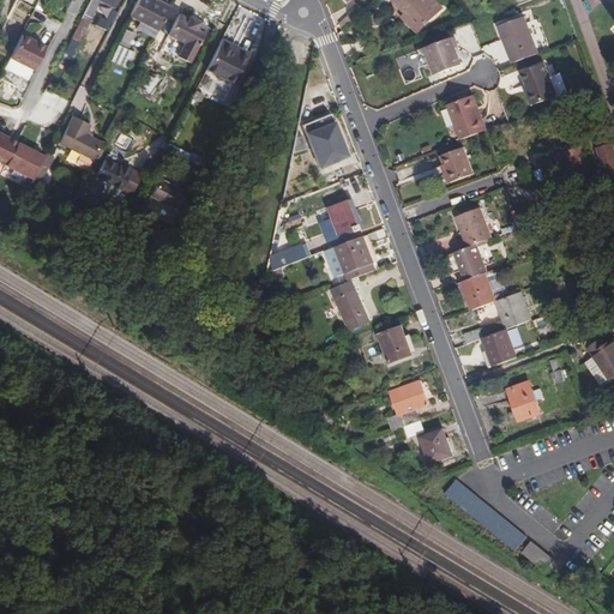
[(154,37),(169,7),(156,0),(155,2),(151,0),(137,0),(130,16),(140,22),(137,29),(154,37)]
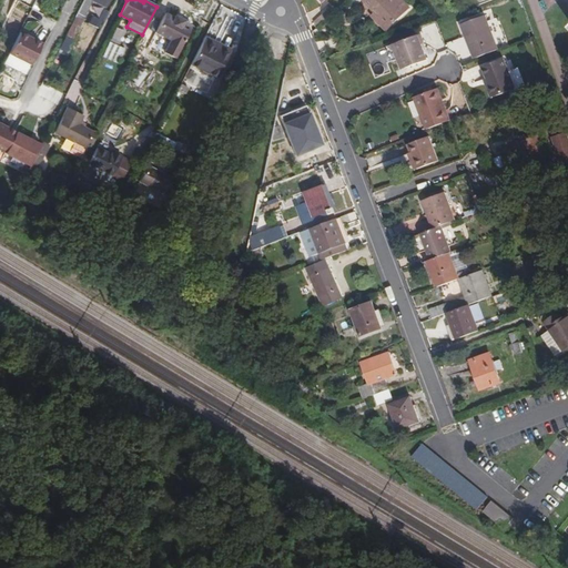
[(364,0),(364,1),(375,12),(372,17),(386,30),(409,9),(401,0),(364,0)]
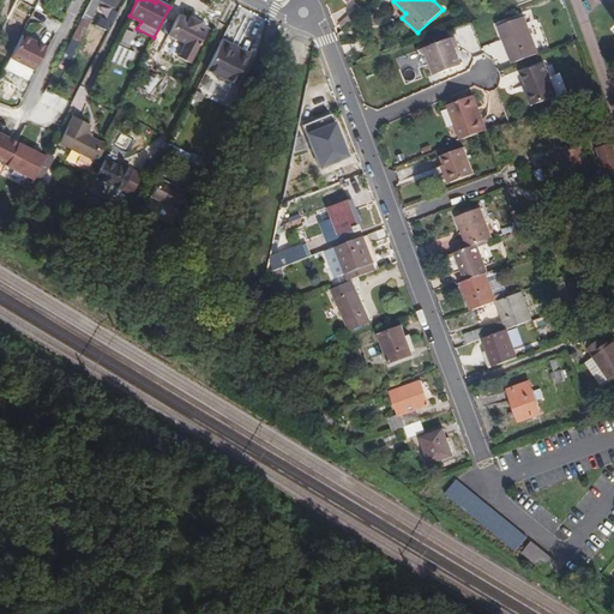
[(348,23),(350,25),(362,16),(359,12),(348,23)]
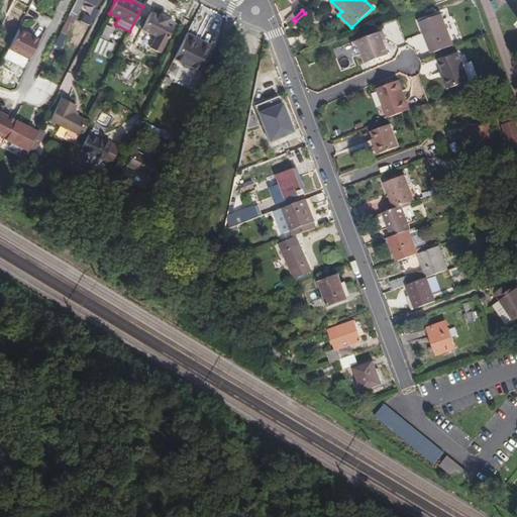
[(160,52),(171,30),(174,23),(150,11),(141,29),(154,36),(149,46),(160,52)]
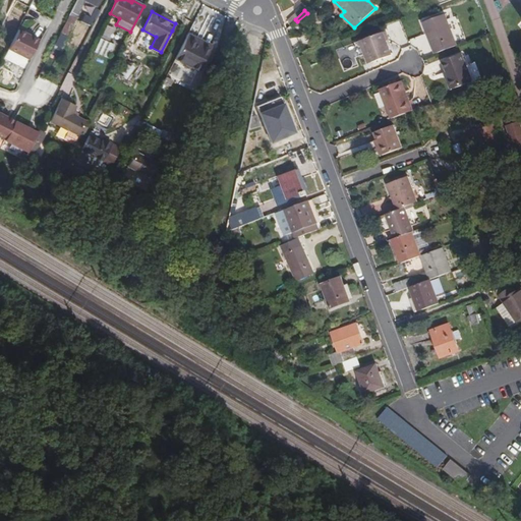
[(436,53),(458,45),(446,13),(423,21),(436,53)]
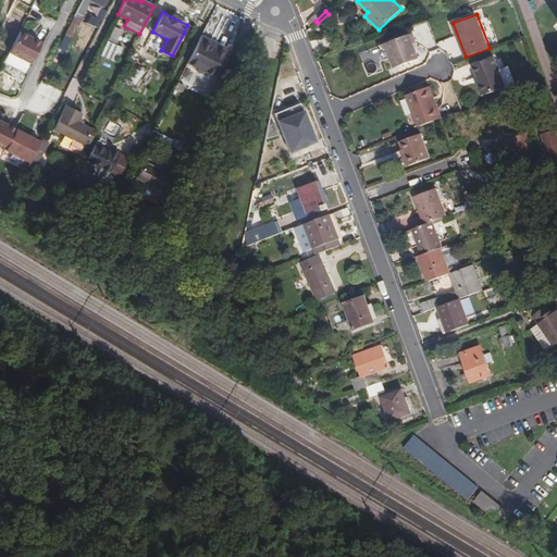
[(89,15),(86,23),(97,27),(100,20),(89,15)]
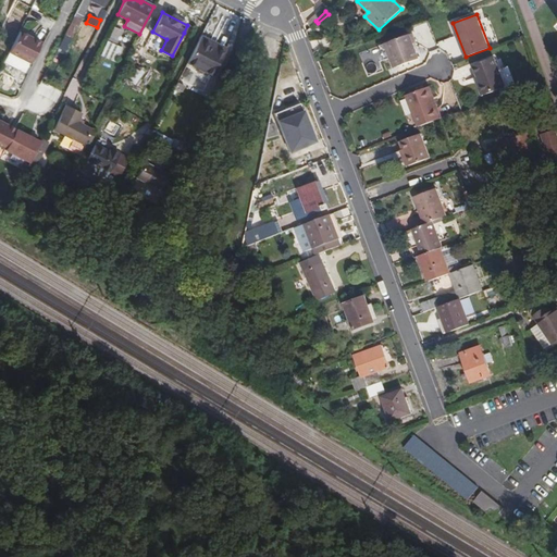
[(66,31),(63,36),(70,39),(79,22),(73,17),(66,31)]
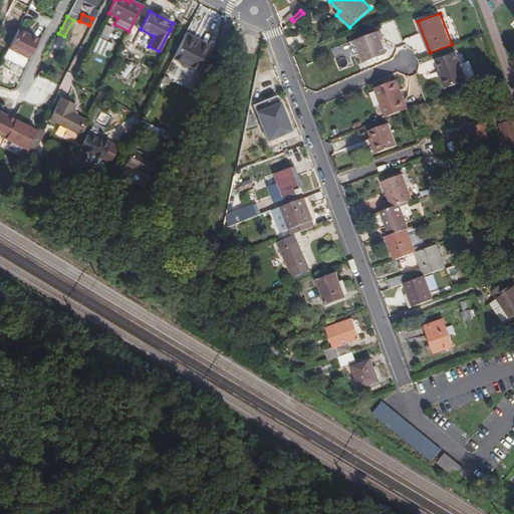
[(109,38),(112,28),(103,25),(100,36),(109,38)]
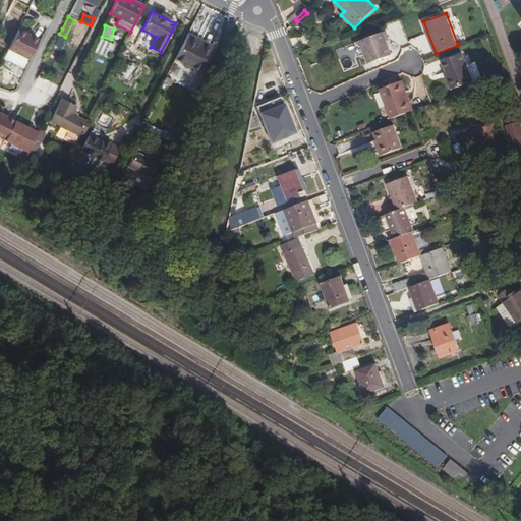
[(155,37),(136,26),(121,54),(127,58),(133,45),(147,52),(155,37)]
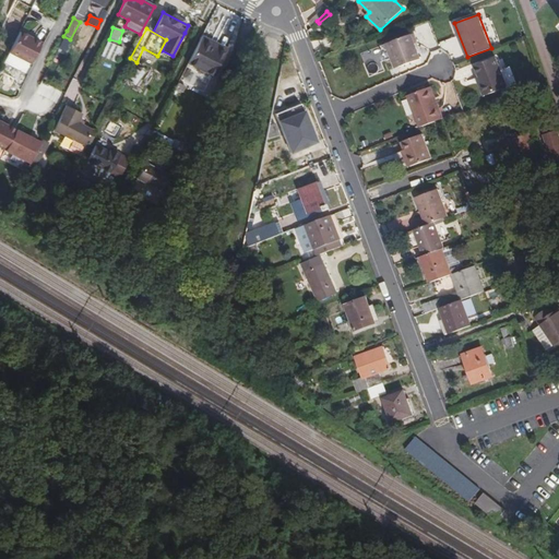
[(18,35),(8,55),(28,66),(39,46),(18,35)]
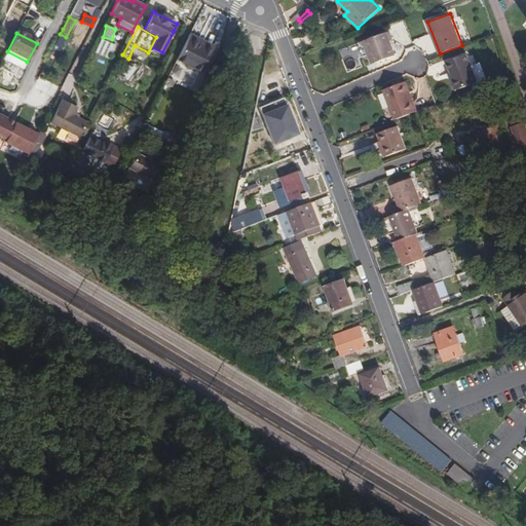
[(212,48),(200,43),(201,40),(189,34),(186,38),(176,60),(183,64),(185,68),(188,69),(191,68),(199,72),(212,48)]
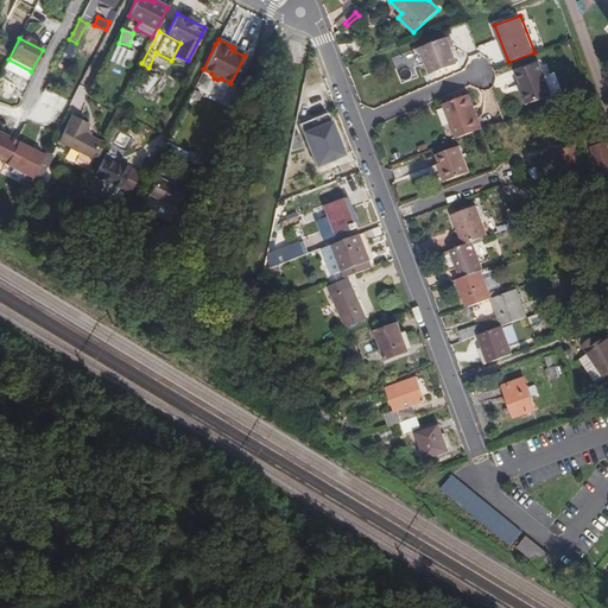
[(445,39),(413,51),(419,68),(430,64),(432,74),(456,64),(445,39)]
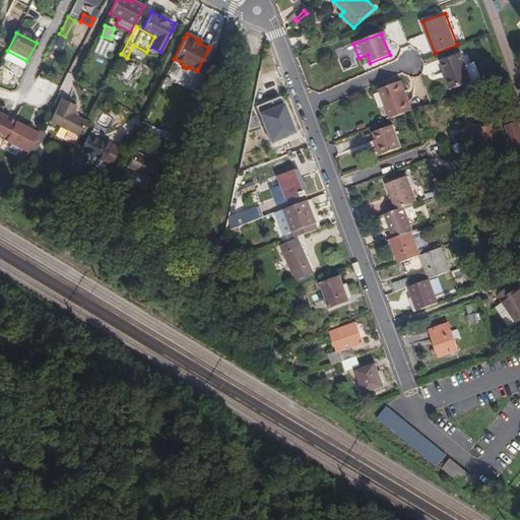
[(113,45),(100,39),(93,51),(107,57),(113,45)]
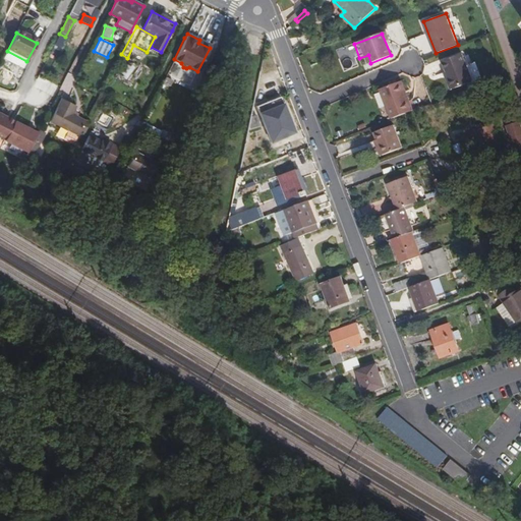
[(211,46),(199,40),(198,43),(210,48),(211,46)]
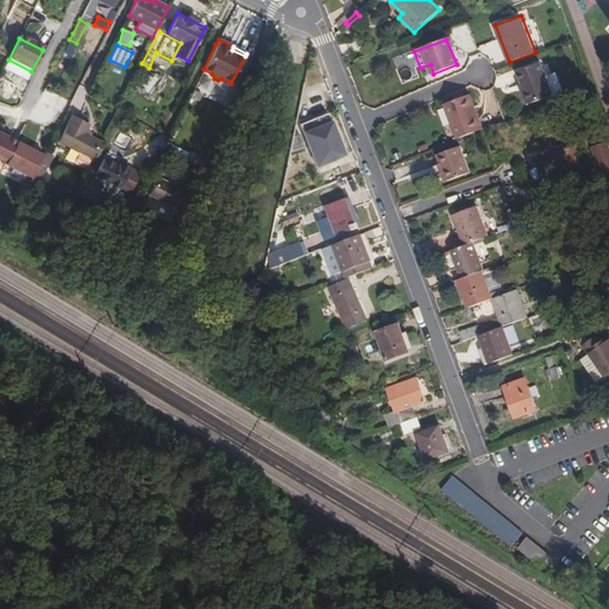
[(540,62),(519,70),(531,102),(552,94),(540,62)]
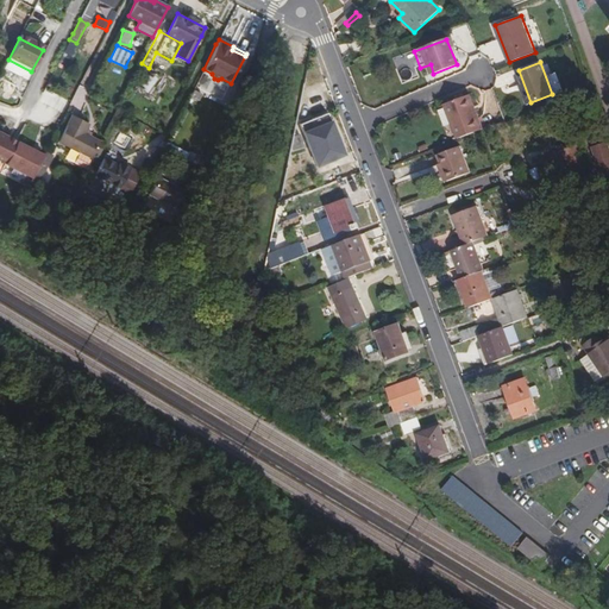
[(152,93),(159,77),(149,73),(142,88),(152,93)]
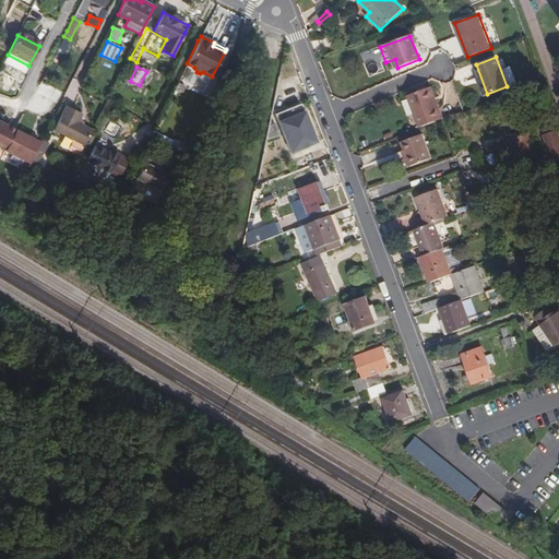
[(430,87),(427,88),(435,107),(438,106),(430,87)]
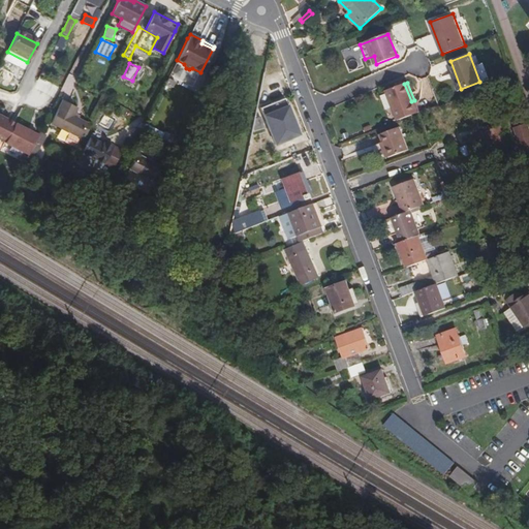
[(411,101),(404,84),(385,91),(397,122),(418,114),(419,114),(414,100),(411,101)]
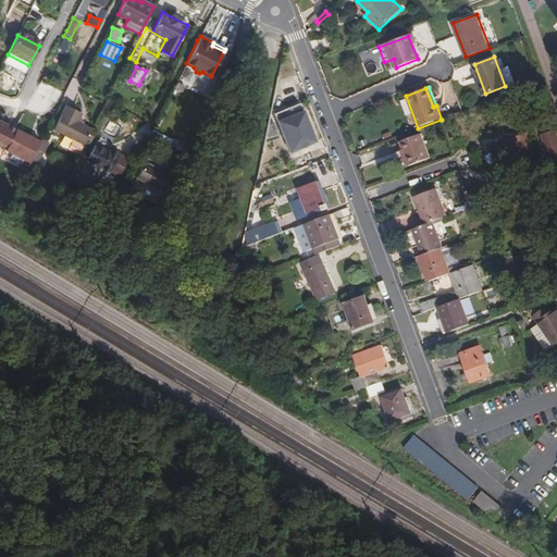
[(297,140),(312,134),(298,102),(274,113),(276,121),(289,152),(300,148),(297,140)]
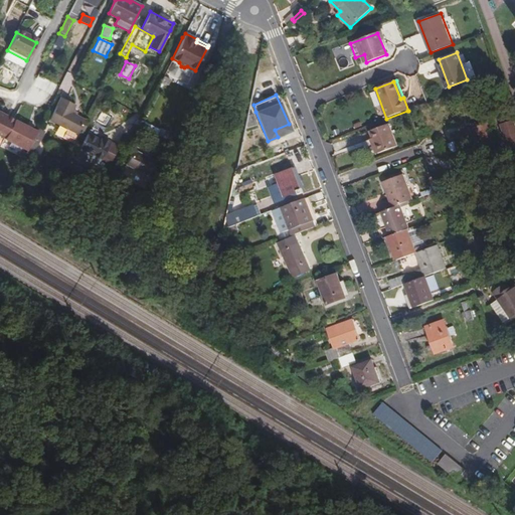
[(62,138),(73,144),(84,121),(71,114),(74,106),(60,99),(50,121),(67,129),(62,138)]
